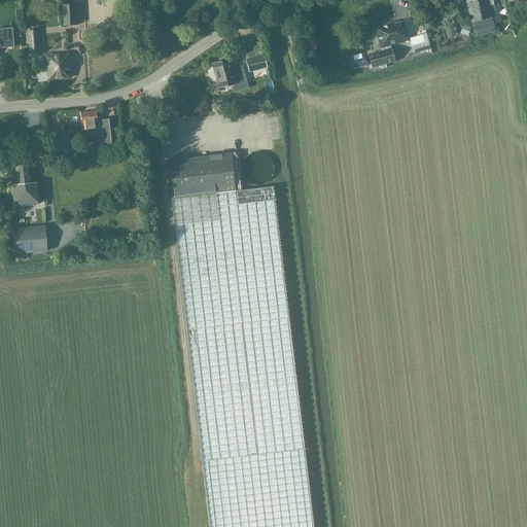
[(76,3),(74,4),(73,0),(64,0),(64,4),(61,4),(62,26),(77,25),(76,3)]
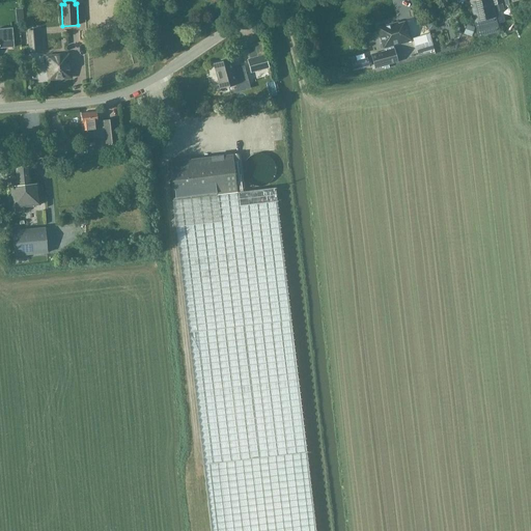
[(455,0),(457,5),(470,2),(475,23),(478,37),(499,32),(496,17),(491,0),(455,0)]
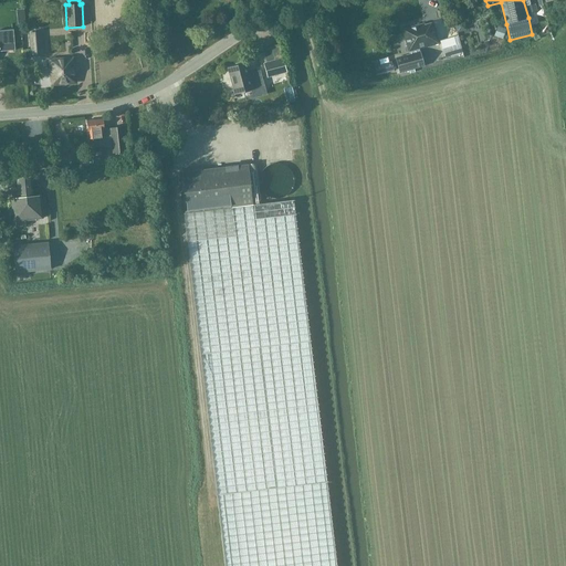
[(533,0),(523,0),(528,18),(537,16),(533,0)]
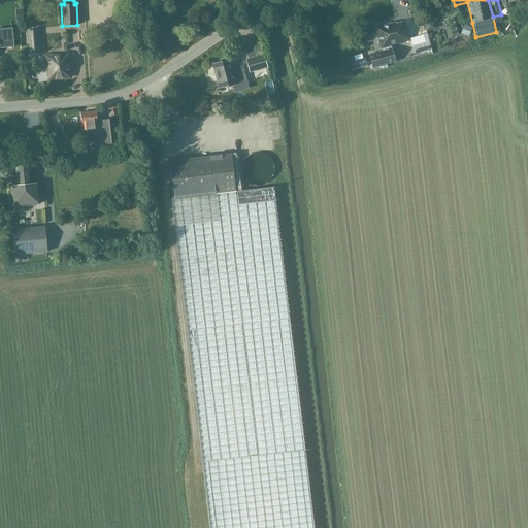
[(23,10),(14,11),(15,23),(24,22),(23,10)]
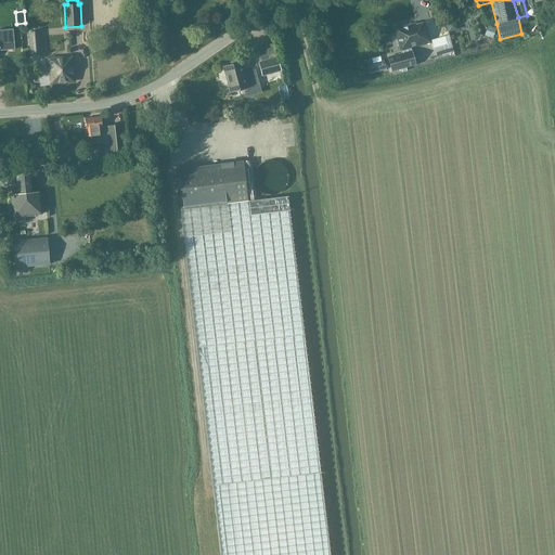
[(411,48),(430,42),(424,23),(416,25),(415,23),(409,25),(408,24),(404,25),(403,26),(395,29),(401,52),(388,56),(392,72),(401,68),(402,73),(407,72),(405,68),(416,65),(412,50),(411,50),(411,48)]
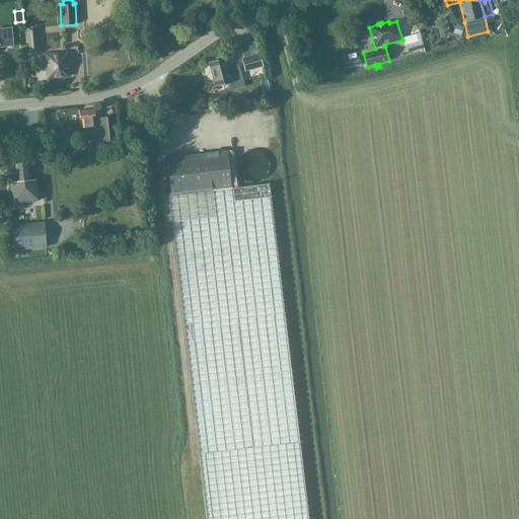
[(458,24),(455,33),(461,35),(462,32),(463,27),(464,26),(458,24)]
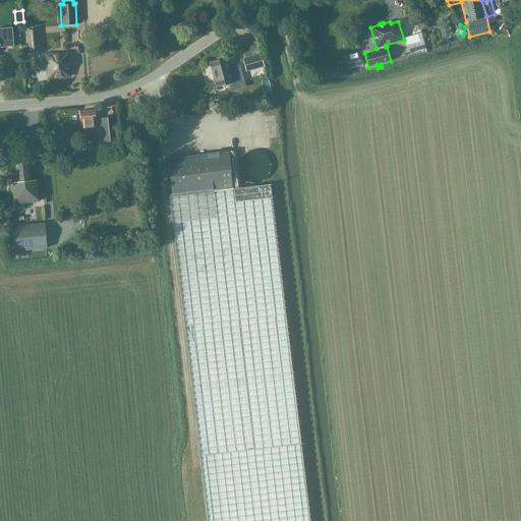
[(26,31),(29,51),(41,50),(39,30),(26,31)]
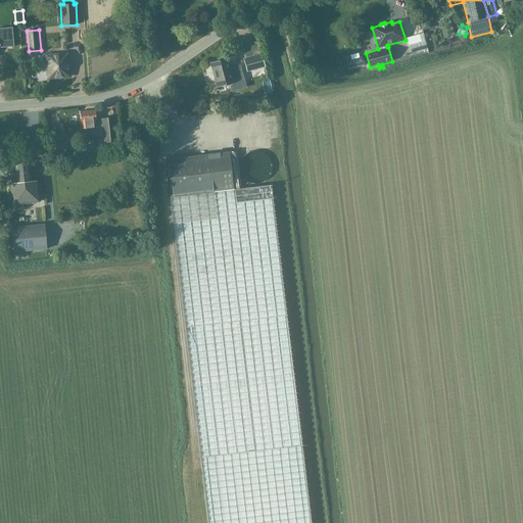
[(419,34),(407,38),(410,48),(427,43),(424,34),(419,35),(419,34)]
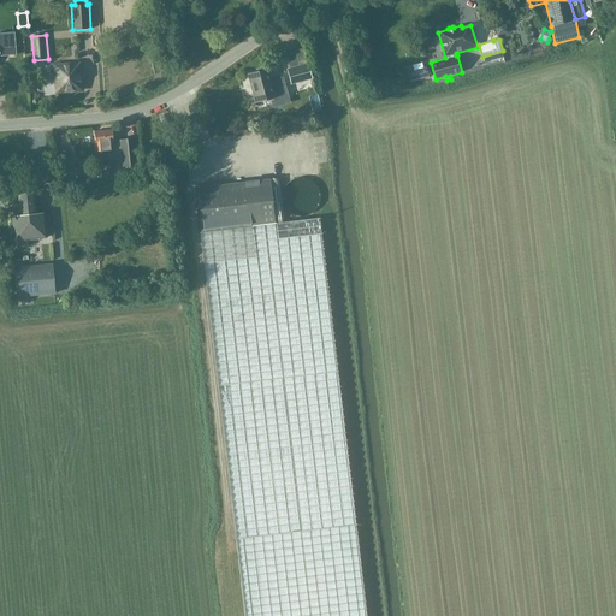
[(9,55),(19,54),(18,42),(7,43),(9,55)]
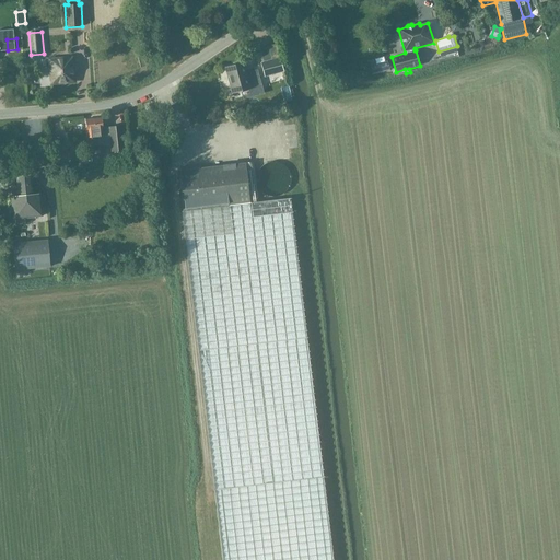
[(49,85),(76,83),(72,57),(47,58),(49,85)]
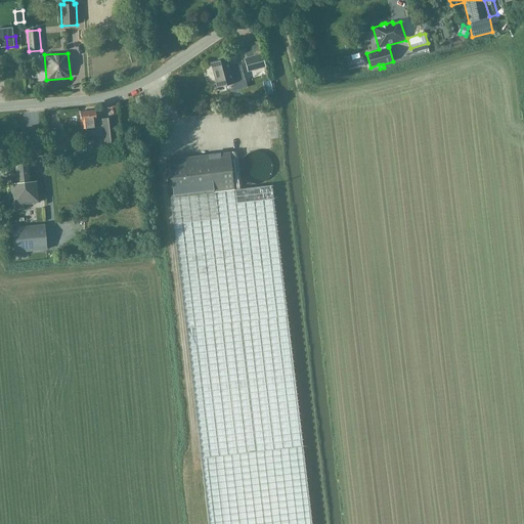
[(244,59),(248,72),(266,67),(262,54),(244,59)]
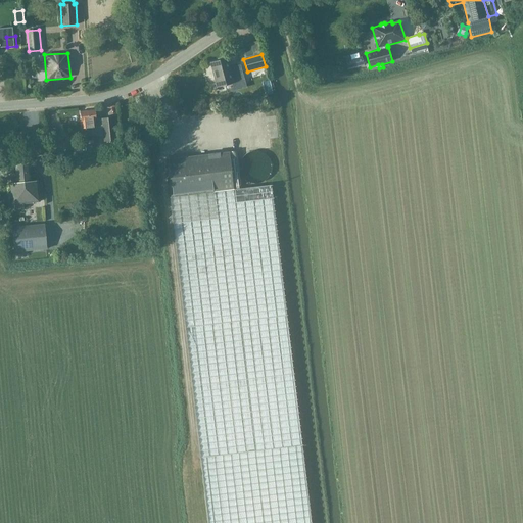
[(211,62),(218,87),(233,83),(244,80),(240,64),(230,67),(227,58),(211,62)]
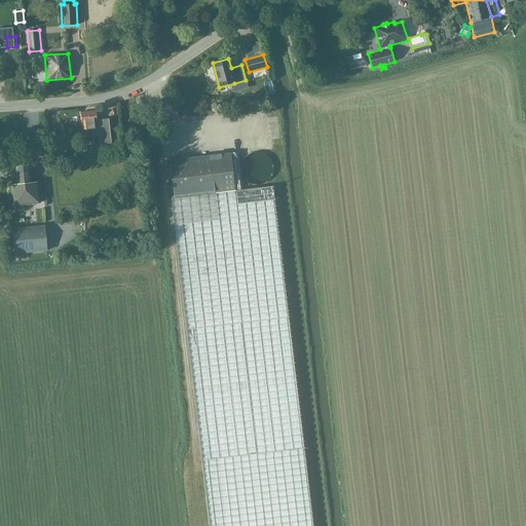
[(88,75),(91,84),(114,77),(111,68),(88,75)]
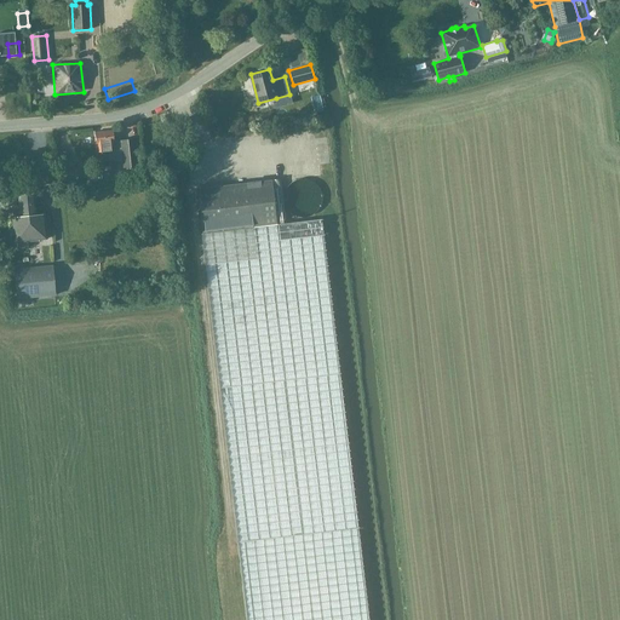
[(214,135),(222,131),(218,122),(211,126),(214,135)]
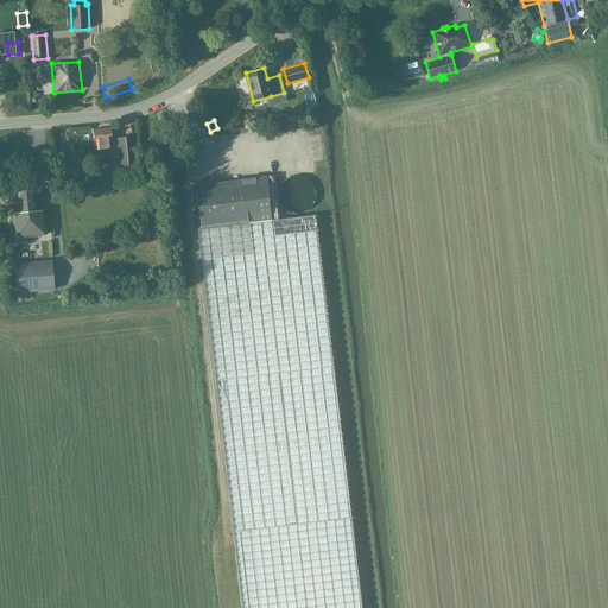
[(118,139),(116,139),(112,140),(111,128),(93,131),(95,150),(96,150),(96,157),(107,156),(106,149),(119,146),(121,164),(135,163),(132,137),(118,138),(118,139)]
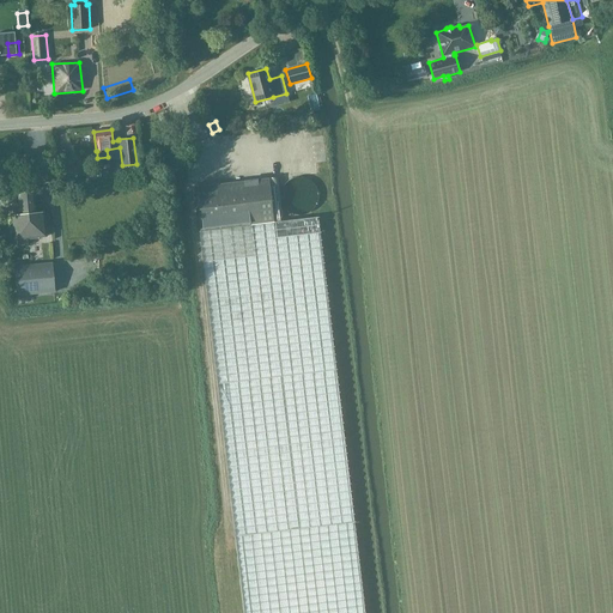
[(134,167),(115,169),(116,180),(135,177),(134,167)]
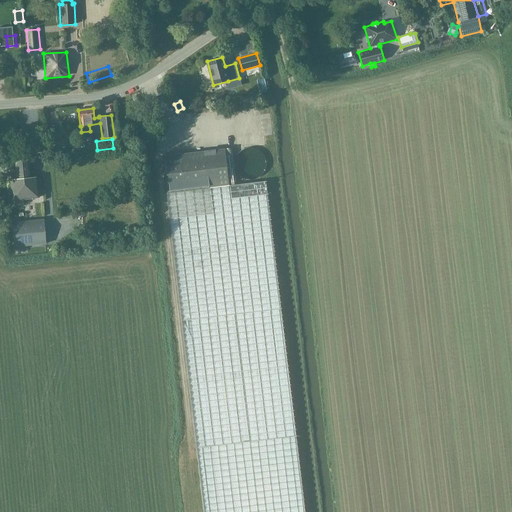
[(224,149),(165,156),(169,192),(169,193),(166,193),(196,448),(203,511),(304,511),(295,436),(265,182),(229,186),(229,185),(224,149)]
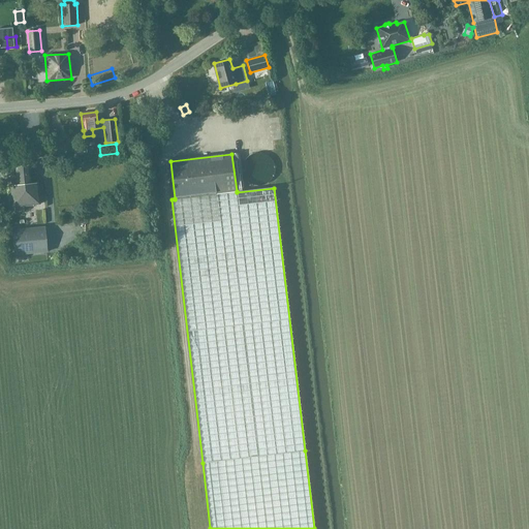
[(16,167),(18,185),(10,186),(12,208),(13,208),(14,213),(24,212),(23,207),(33,206),(33,205),(39,205),(37,183),(31,184),(29,166),(16,167)]
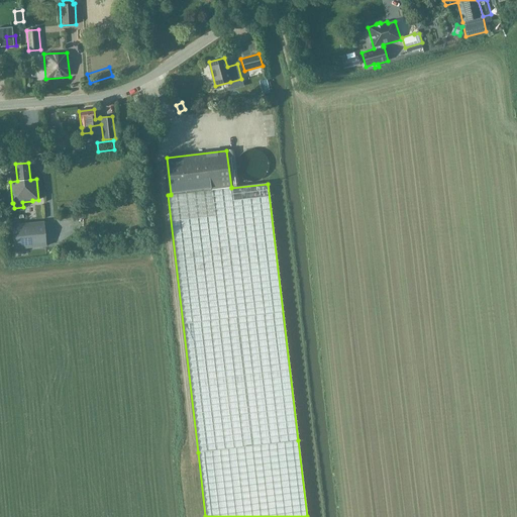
[(14,249),(46,246),(43,222),(11,225),(14,249)]
